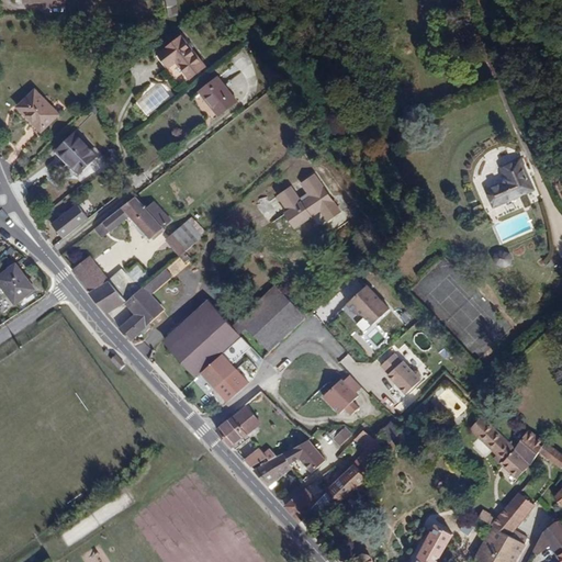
[(177,7),(167,9),(168,17),(178,14),(177,7)]
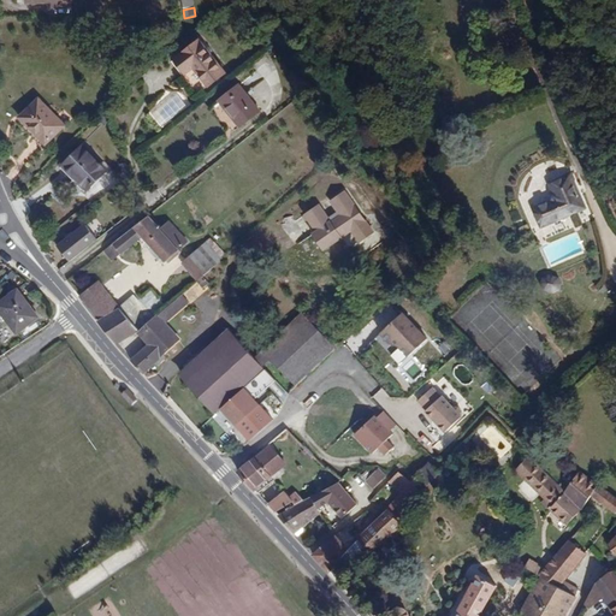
[(195,66),(209,84),(225,71),(199,40),(176,58),(187,72),(195,66)]
